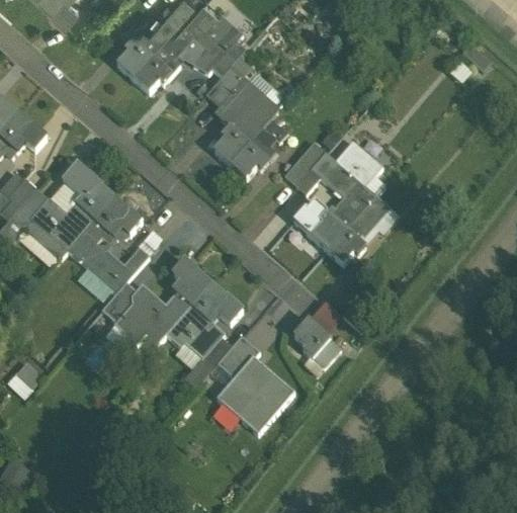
[(42,0),(52,7),(50,9),(64,21),(78,6),(71,0),(42,0)]
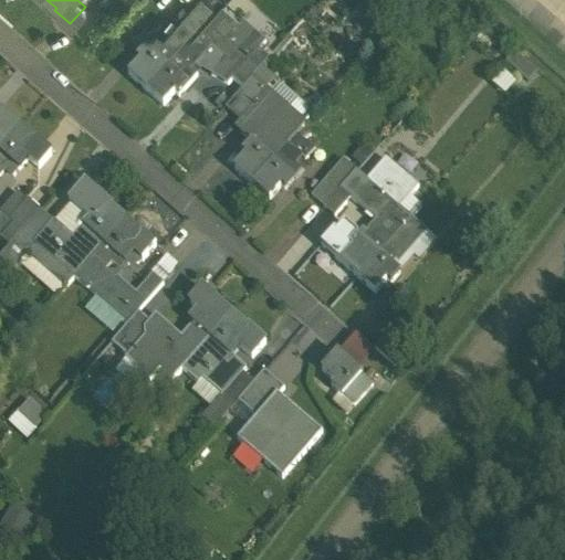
[(195,0),(160,39),(165,43),(156,53),(165,62),(197,27),(216,6),(210,0),(195,0)]
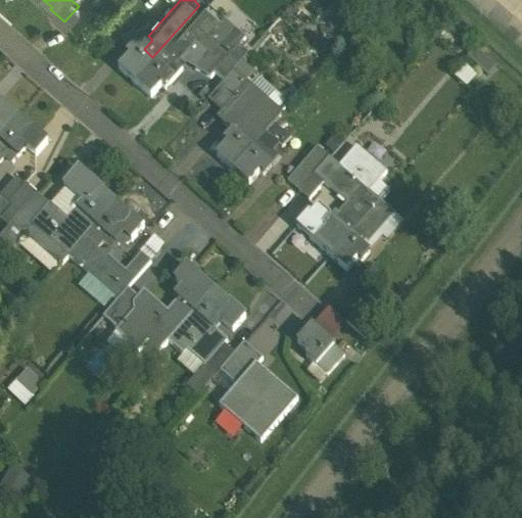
[(244,35),(204,0),(199,5),(182,25),(196,37),(194,40),(204,49),(195,66),(209,75),(214,69),(241,39),(244,35)]
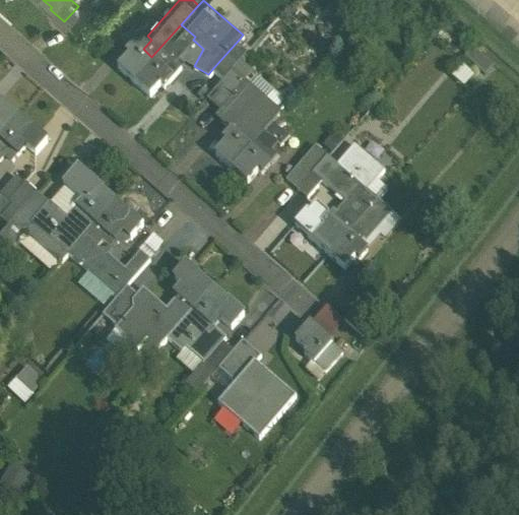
[(181,24),(151,57),(166,70),(175,60),(193,40),(195,37),(181,24)]
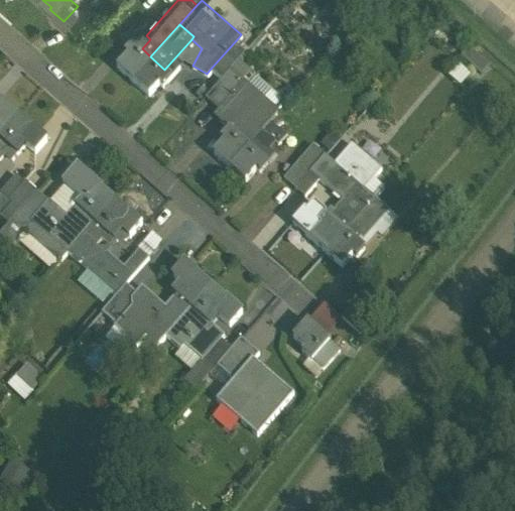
[(139,30),(131,38),(142,48),(150,39),(146,35),(139,30)]
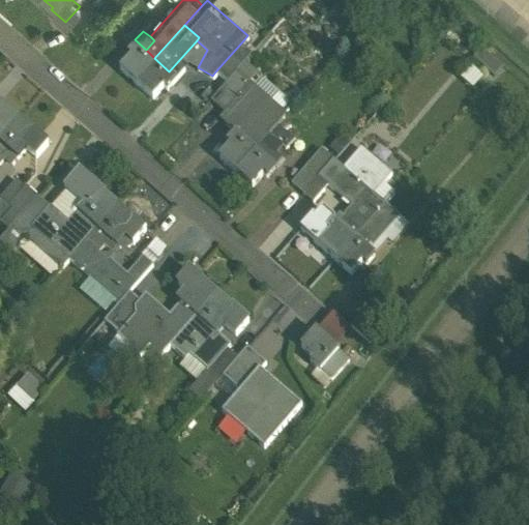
[(146,50),(135,39),(126,50),(129,53),(119,65),(136,81),(154,58),(146,50)]
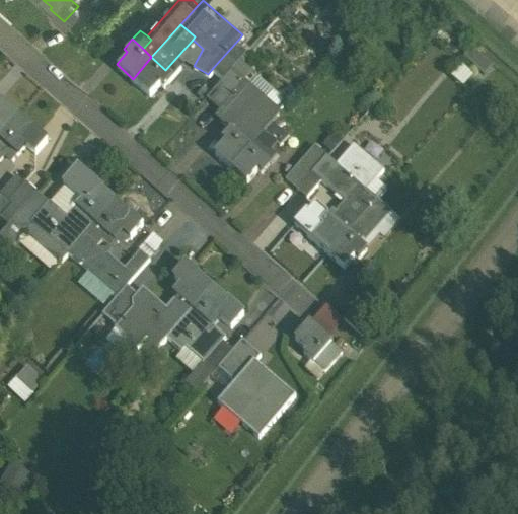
[(239,39),(212,69),(221,77),(230,66),(231,66),(248,47),(239,39)]
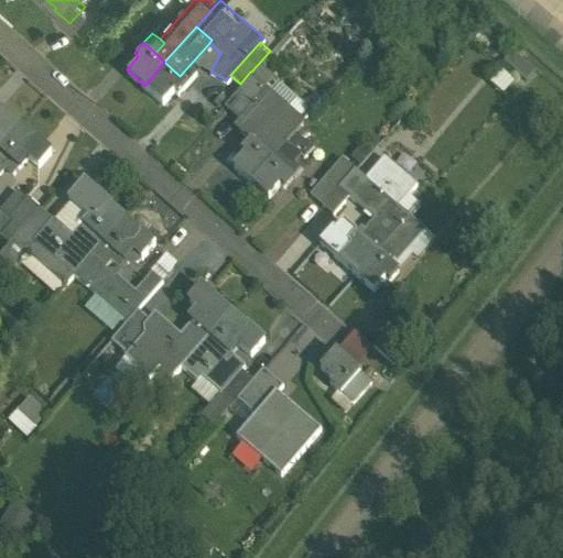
[(180,76),(164,62),(144,86),(162,101),(173,88),(177,91),(195,70),(190,65),(180,76)]
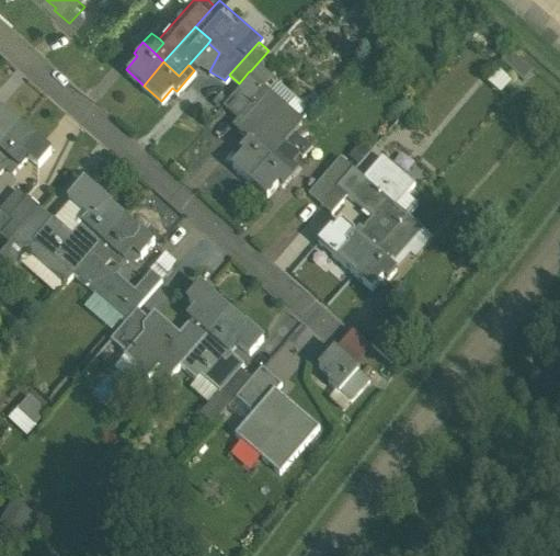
[(250,71),(239,83),(221,103),(237,115),(264,84),(250,71)]
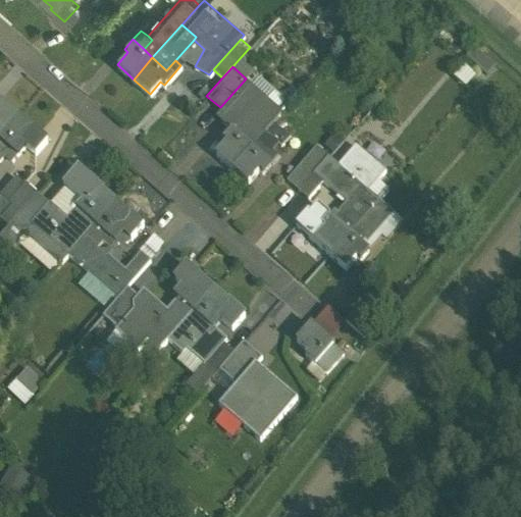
[(246,79),(220,107),(223,110),(218,116),(229,126),(230,126),(222,136),(225,139),(215,151),(231,165),(250,144),(264,127),(272,119),(278,111),(280,108),(246,79)]
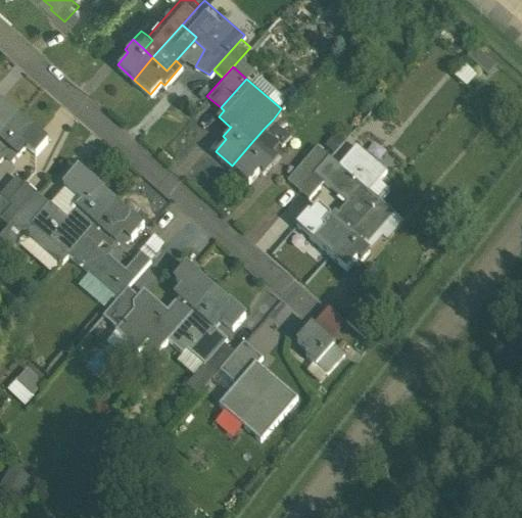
[(1,100),(0,101),(0,131),(16,113),(1,100)]
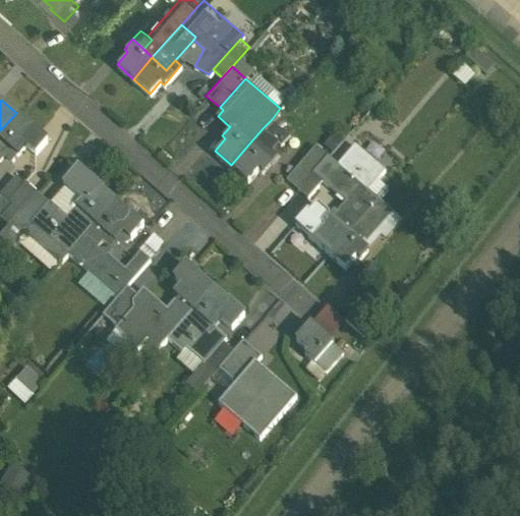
[(16,113),(0,130),(0,136),(17,152),(25,142),(35,151),(47,137),(32,124),(31,126),(16,113)]
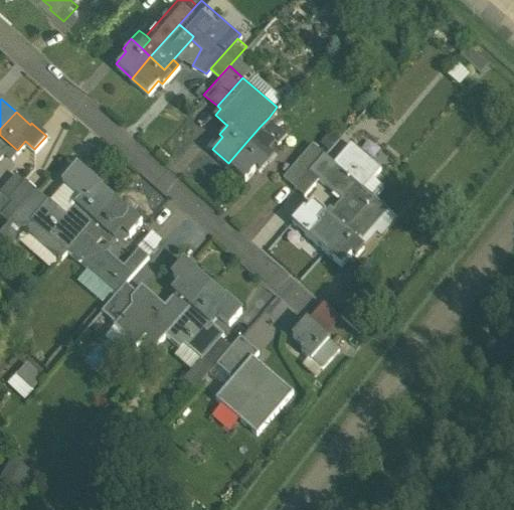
[(283,131),(269,118),(261,126),(276,139),(283,131)]
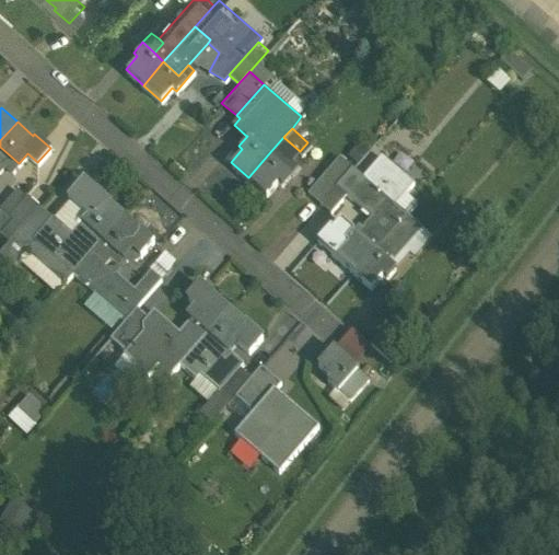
[(19,163),(0,147),(0,168),(4,162),(13,170),(19,163)]
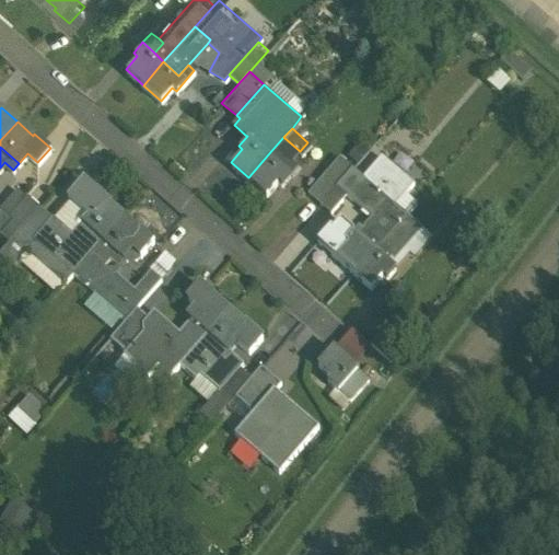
[(339,152),(306,189),(318,200),(351,163),(339,152)]
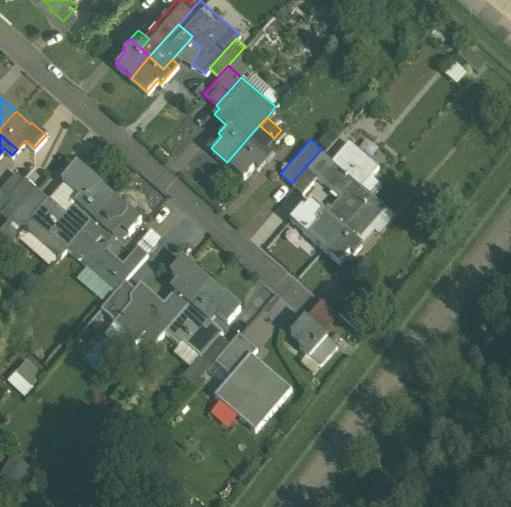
[(257,151),(245,141),(227,162),(242,175),(252,164),(256,168),(265,158),(257,151)]
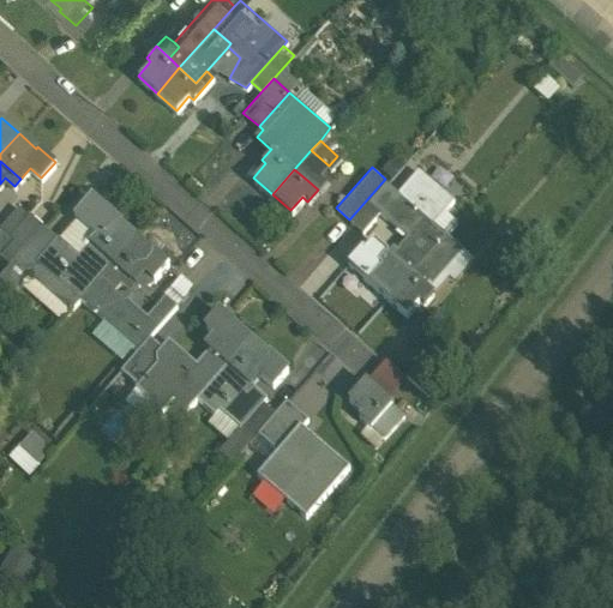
[(454,200),(419,169),(400,192),(416,206),(434,223),(454,200)]
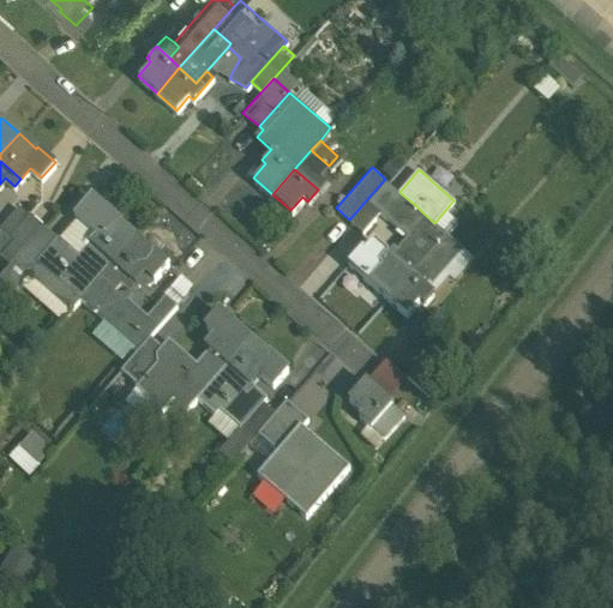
[(316,173),(308,181),(318,190),(325,181),(316,173)]
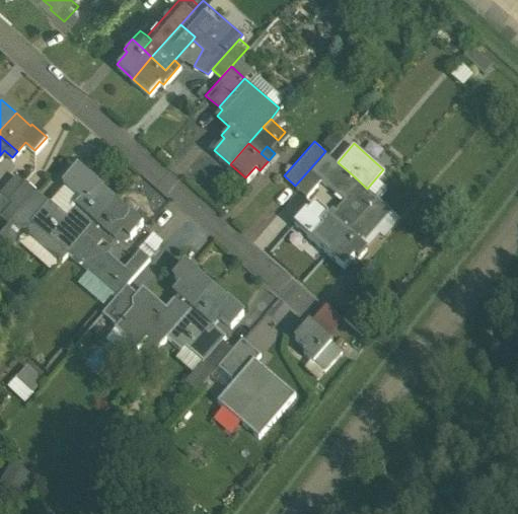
[(325,151),(295,186),(305,195),(320,177),(336,160),(325,151)]
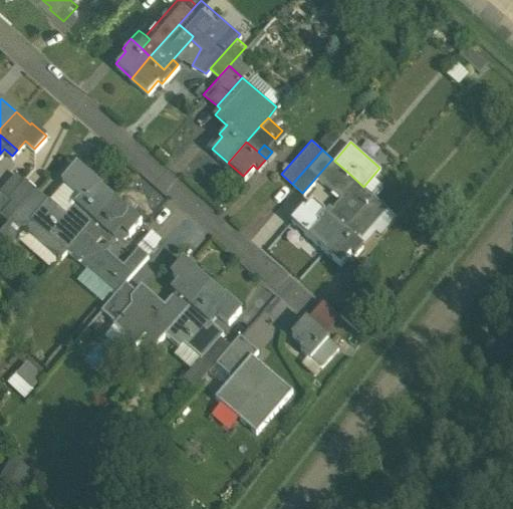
[(348,173),(332,159),(317,176),(341,196),(332,207),(329,204),(328,205),(346,222),(371,194),(363,187),(348,173)]
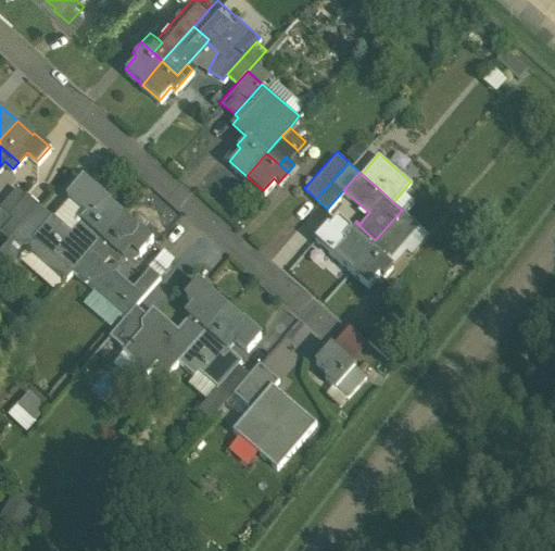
[(42,224),(24,245),(63,279),(73,268),(101,236),(122,213),(108,200),(108,199),(83,177),(67,195),(87,211),(71,230),(51,213),(42,224)]
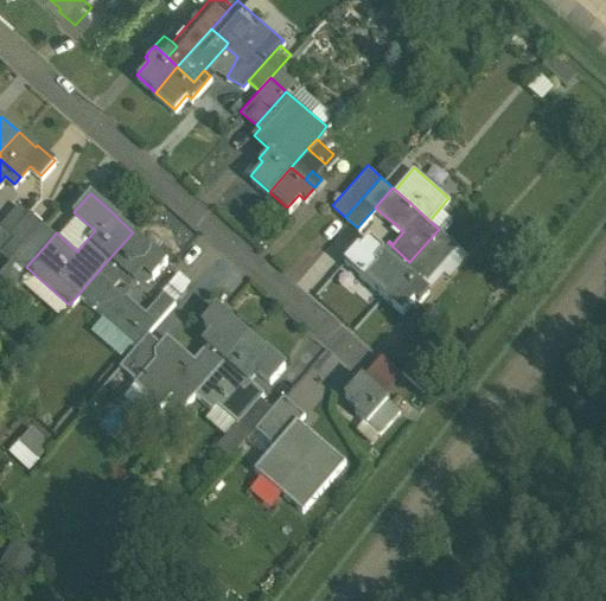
[(8,230),(0,224),(0,248),(11,256),(32,232),(42,221),(29,208),(8,230)]
